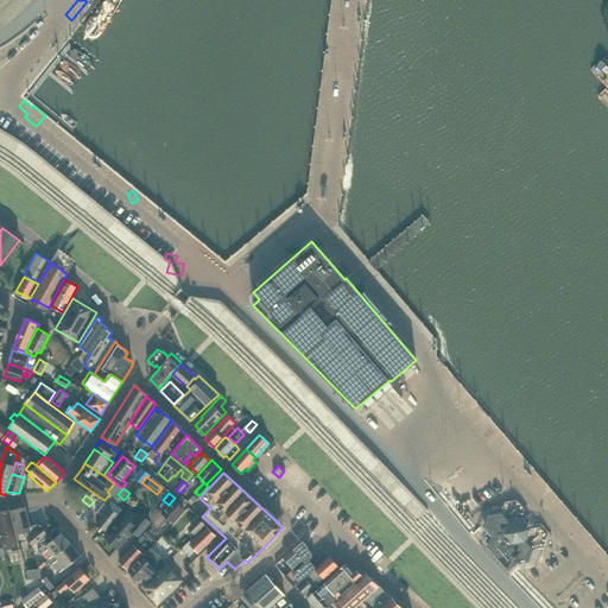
[(171,521),(184,508),(175,500),(156,521),(152,525),(158,531),(169,519),(171,521)]
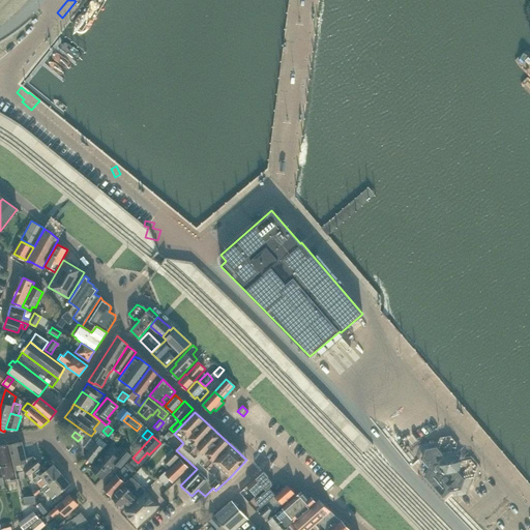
[(85,437),(78,445),(82,448),(89,440),(85,437)]
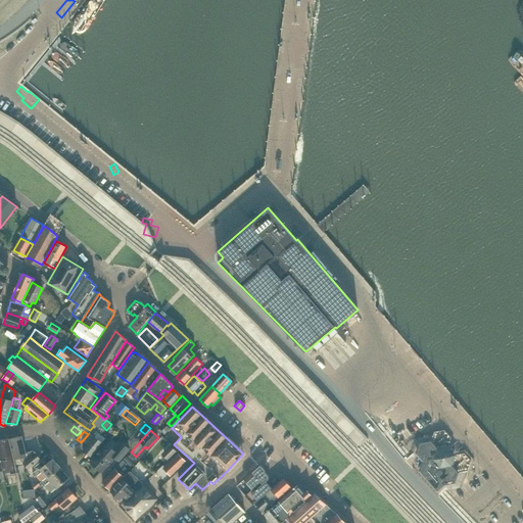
[(98,432),(94,437),(94,436),(94,435),(90,432),(85,438),(83,441),(87,444),(83,449),(91,457),(102,443),(101,442),(105,438),(98,432)]
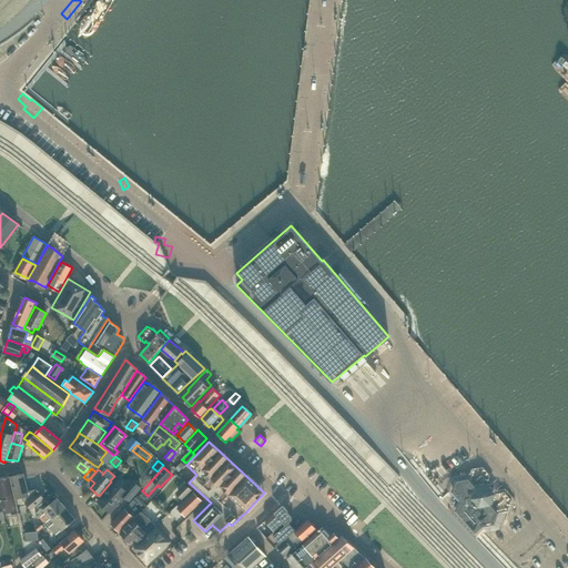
[(43,499),(37,490),(28,493),(23,474),(10,477),(16,499),(23,497),(23,500),(31,509),(43,499)]
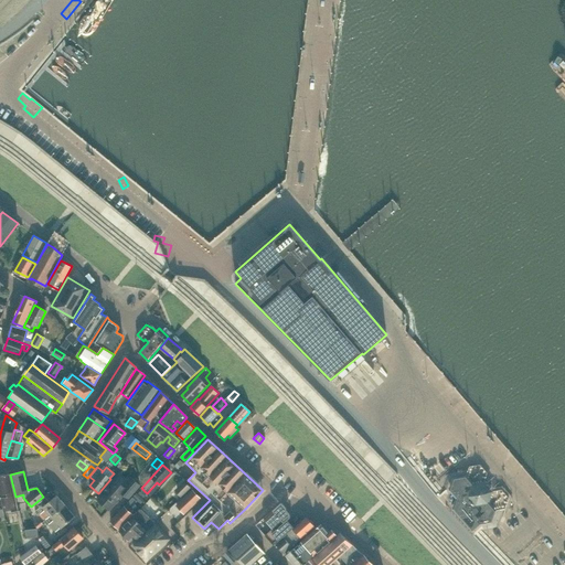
[(11,513),(18,512),(14,492),(13,492),(10,475),(0,476),(0,490),(1,494),(10,493),(11,497),(8,497),(1,499),(4,514),(11,513)]
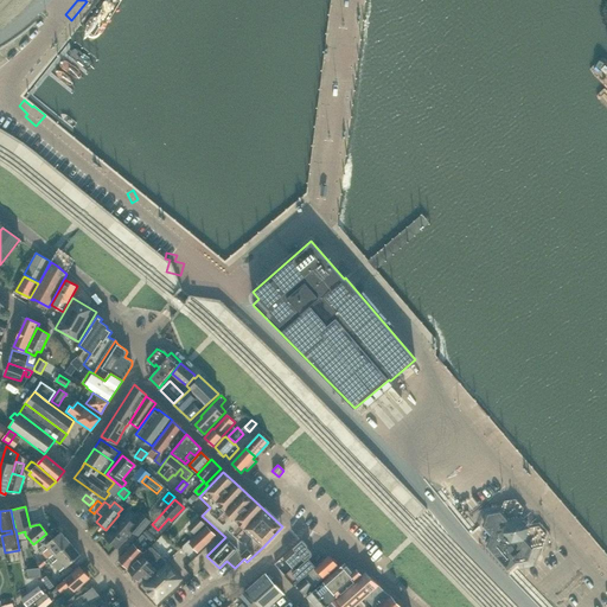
[(132,522),(123,513),(103,536),(117,549),(125,540),(126,541),(131,535),(133,531),(138,536),(152,521),(141,512),(132,522)]
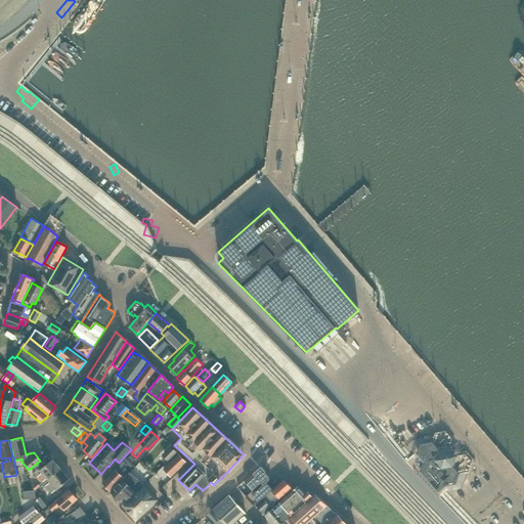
[(438,491),(444,486),(455,484),(459,474),(452,466),(455,456),(448,448),(438,450),(432,442),(422,444),(418,454),(425,462),(421,472),(438,491)]
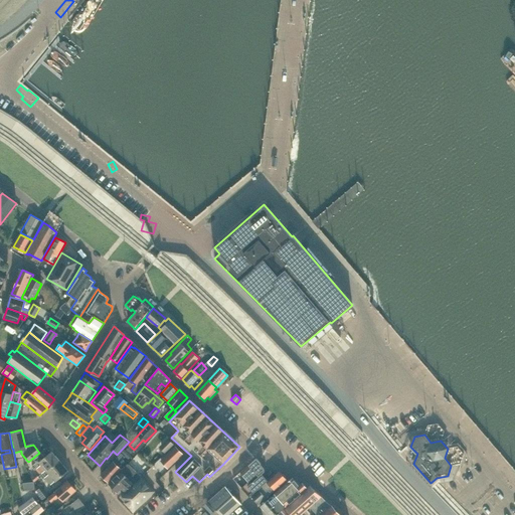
[(168,439),(159,447),(165,453),(174,445),(168,439)]
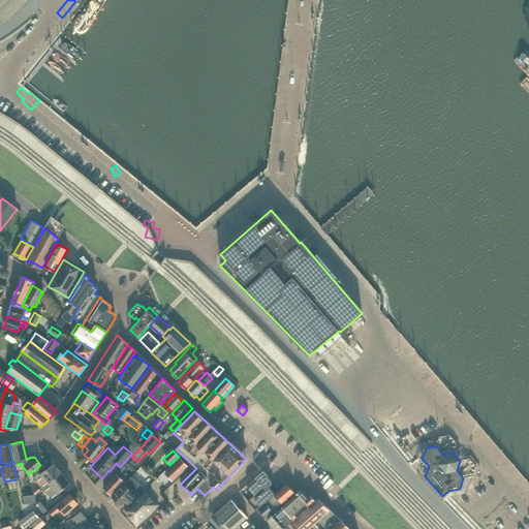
[(132,457),(128,462),(133,466),(137,462),(132,457)]
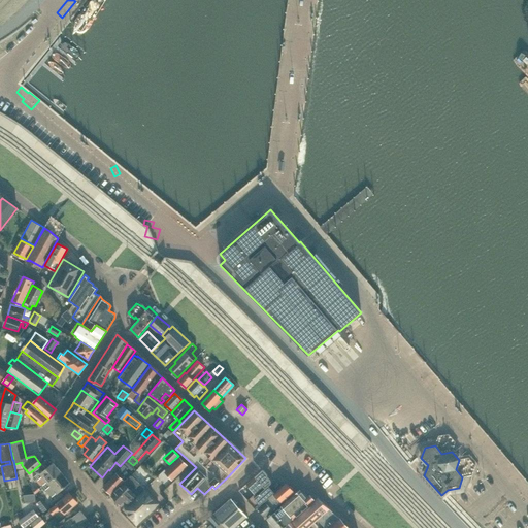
[(172,481),(187,466),(180,459),(165,473),(172,481)]
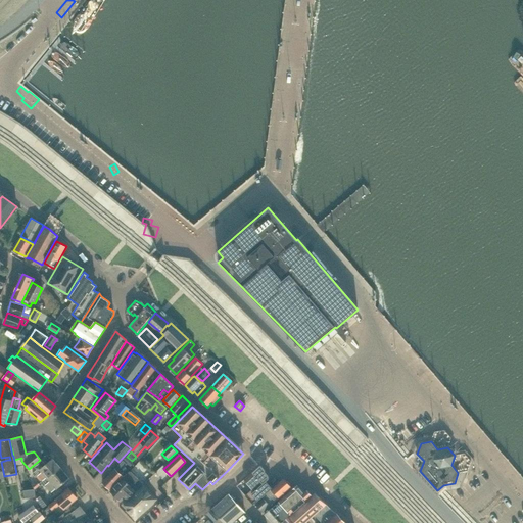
[(132,461),(127,457),(124,461),(131,467),(134,463),(132,461)]
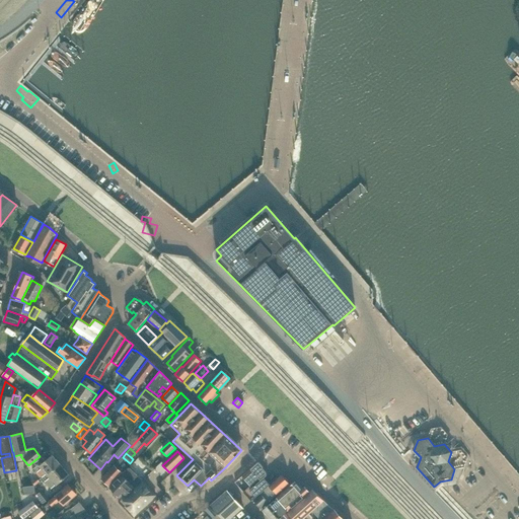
[(36,465),(31,469),(34,473),(42,468),(46,473),(47,475),(60,464),(52,455),(46,461),(42,456),(34,463),(36,465)]
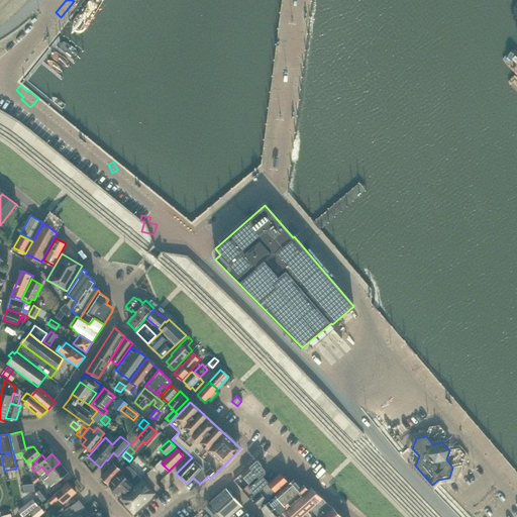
[(119,466),(125,458),(121,455),(101,477),(108,484),(120,471),(115,466),(117,462),(119,466)]
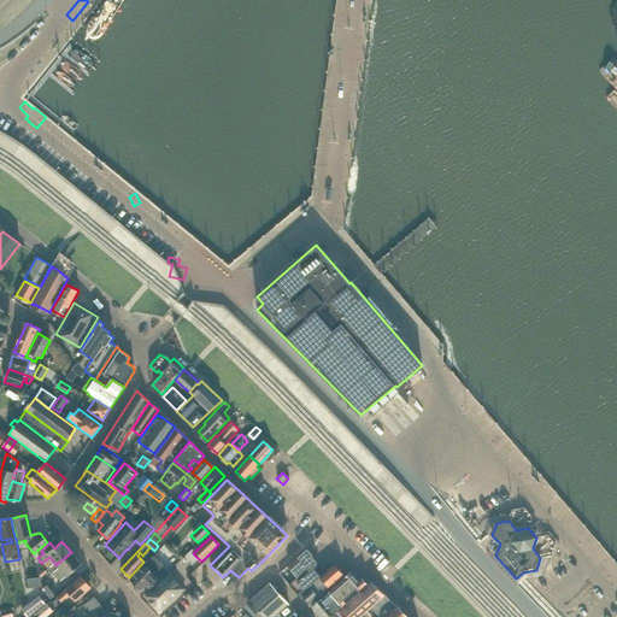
[(298,577),(289,583),(289,585),(299,595),(319,576),(312,568),(315,565),(316,562),(310,557),(312,554),(306,550),(288,566),(298,577)]
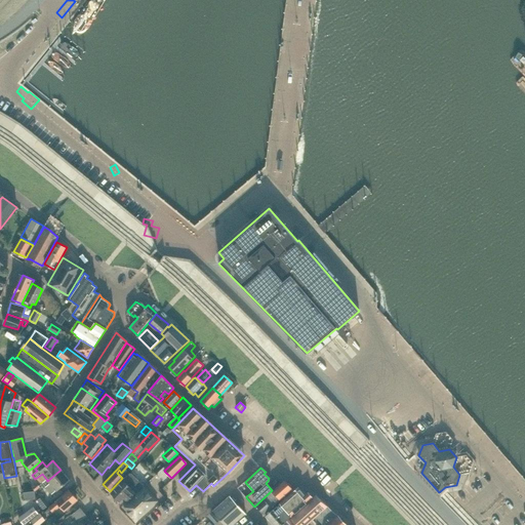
[(47,481),(46,479),(40,484),(43,488),(49,483),(56,490),(69,479),(61,470),(47,481)]
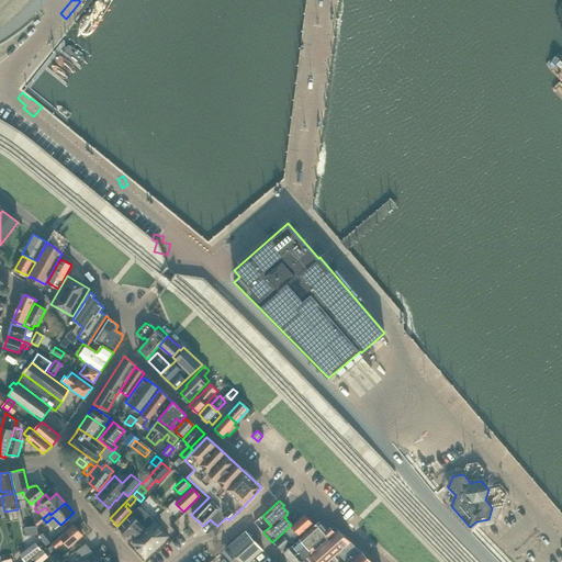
[(154,519),(148,515),(139,506),(132,515),(132,514),(119,527),(128,537),(135,529),(138,531),(144,526),(145,528),(154,519)]
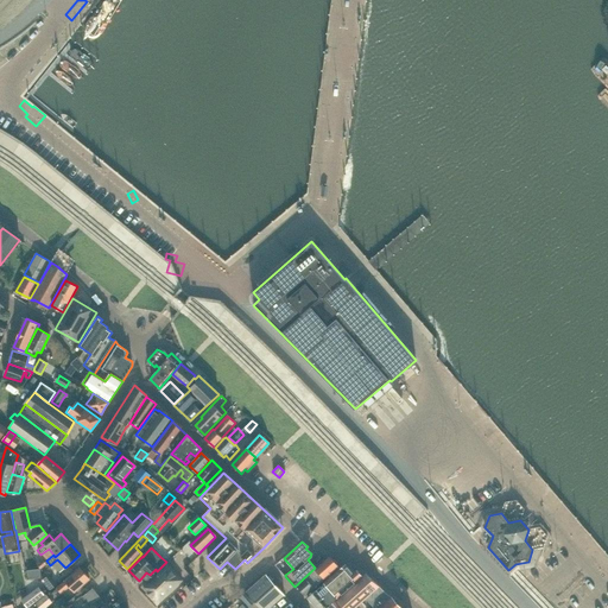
[(318,584),(323,580),(337,567),(336,564),(336,562),(334,559),(333,561),(329,557),(315,569),(309,574),(297,584),(305,595),(318,584)]
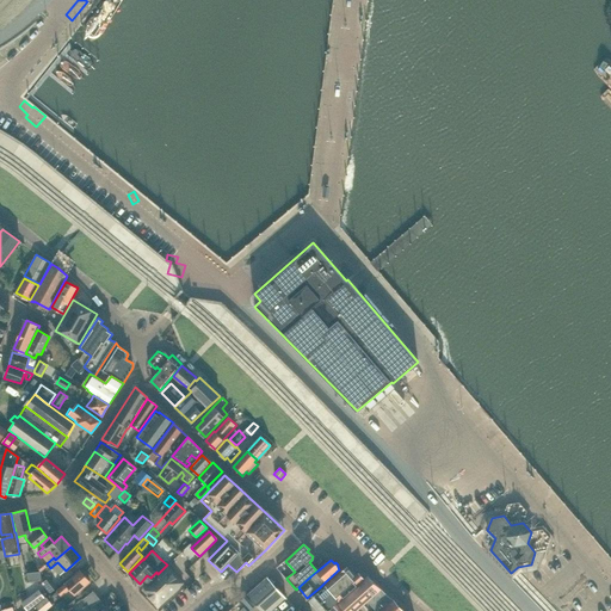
[(183,584),(167,567),(166,567),(143,588),(149,594),(147,596),(158,606),(183,584)]
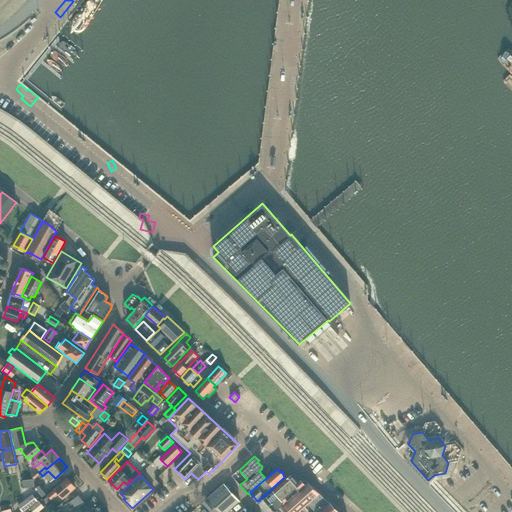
[(273,511),(283,503),(304,485),(300,480),(297,483),(290,475),(273,491),(268,495),(259,504),(266,511),(273,511)]
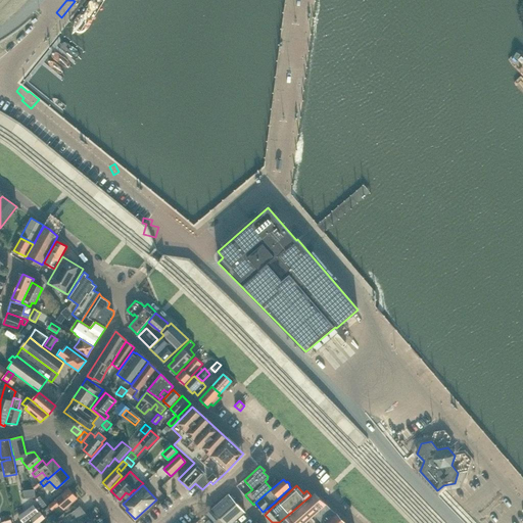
[(34,489),(24,490),(25,497),(35,496),(34,489)]
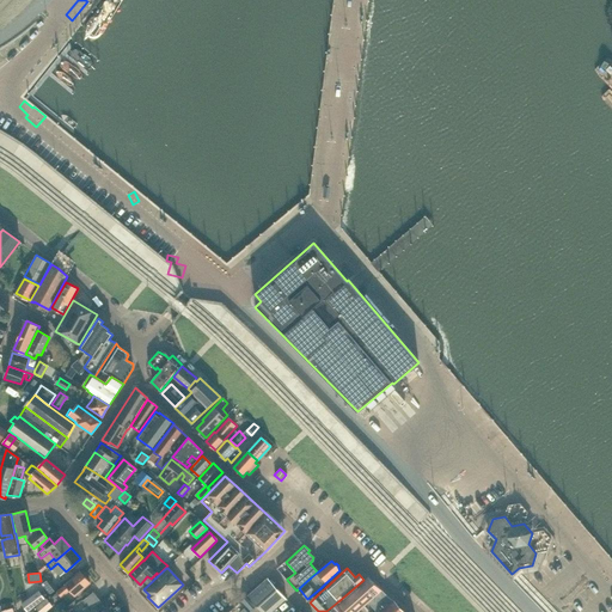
[(74,597),(90,583),(80,573),(57,592),(62,598),(69,591),(74,597)]
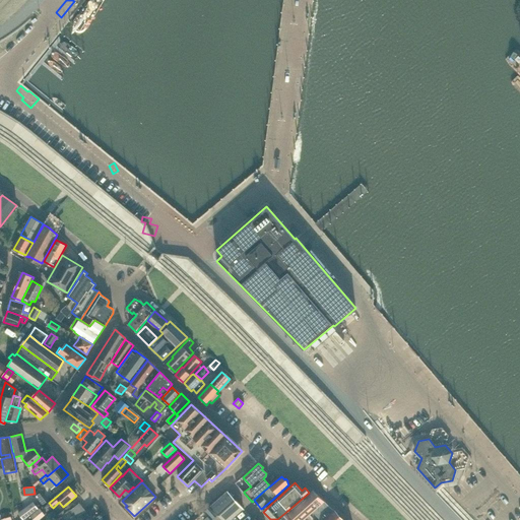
[(324,502),(323,501),(312,491),(279,519),(302,519),(312,512),(324,502)]
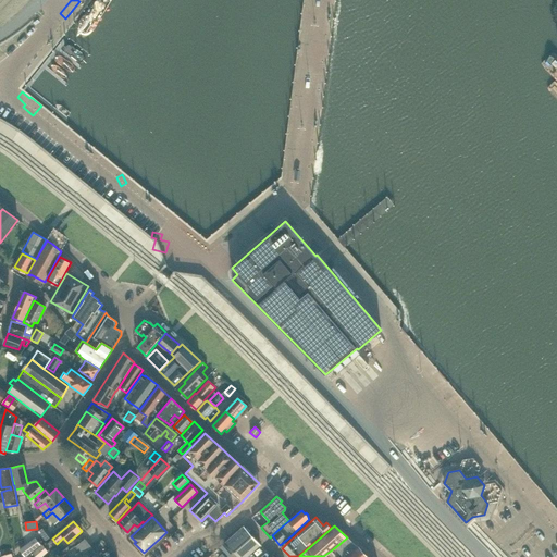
[(243,527),(225,542),(233,551),(232,553),(234,556),(246,556),(260,545),(243,527)]
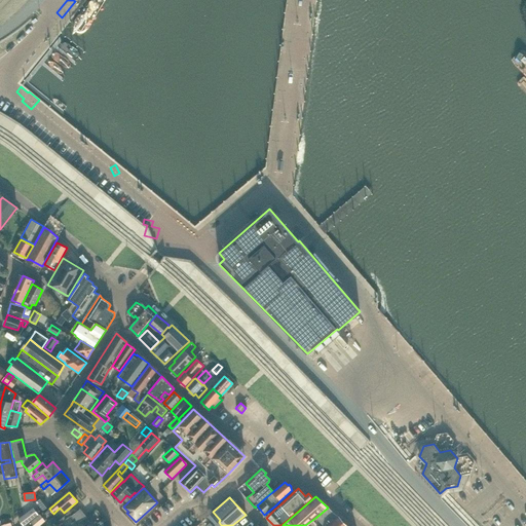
[(85,501),(73,512),(79,519),(91,509),(85,501)]
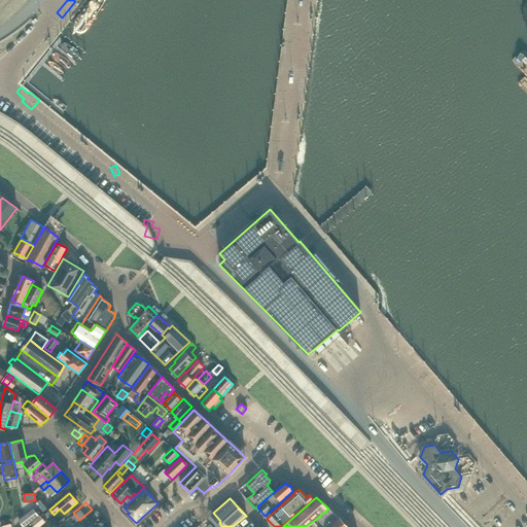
[(29,512),(19,520),(24,526),(34,519),(39,516),(34,508),(29,512)]
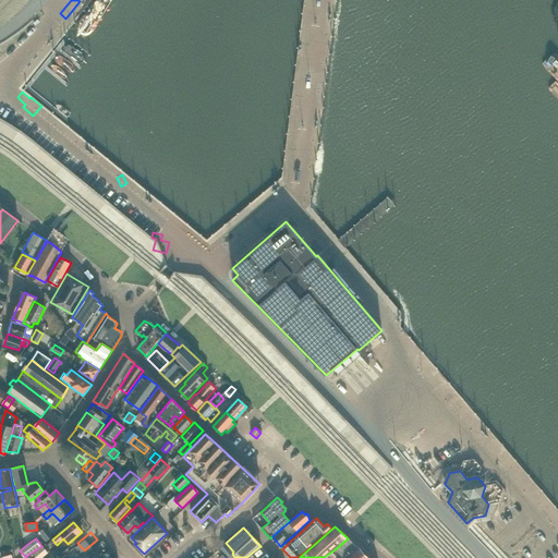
[(347,557),(358,548),(348,538),(335,549),(342,557),(340,557),(347,557)]
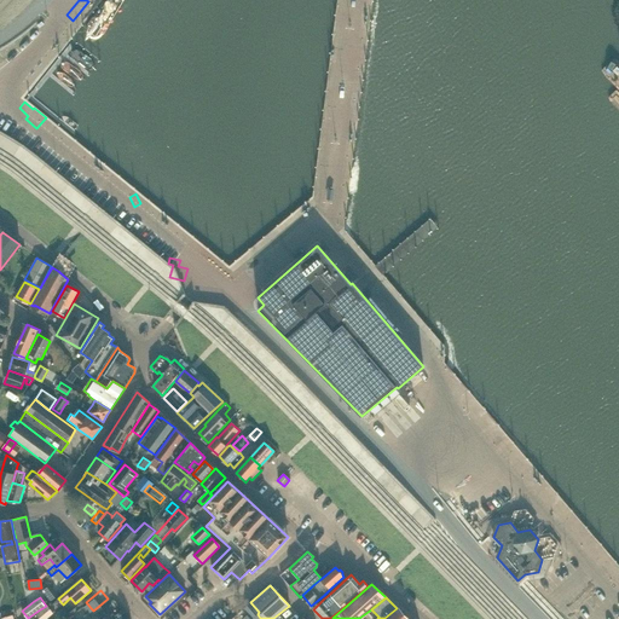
[(108,599),(93,611),(99,618),(100,618),(115,607),(108,599)]
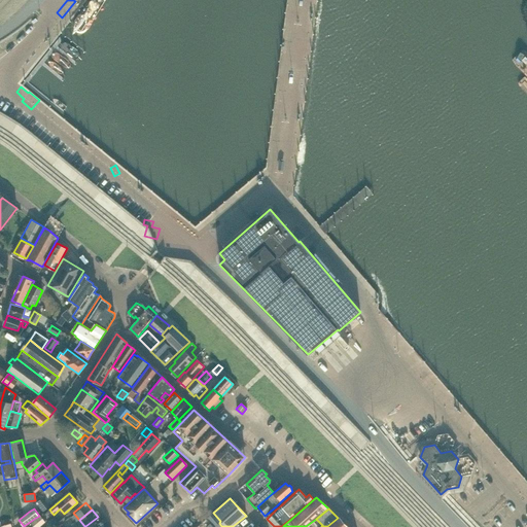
[(216,526),(221,526),(219,523),(220,521),(213,513),(208,518),(216,526)]
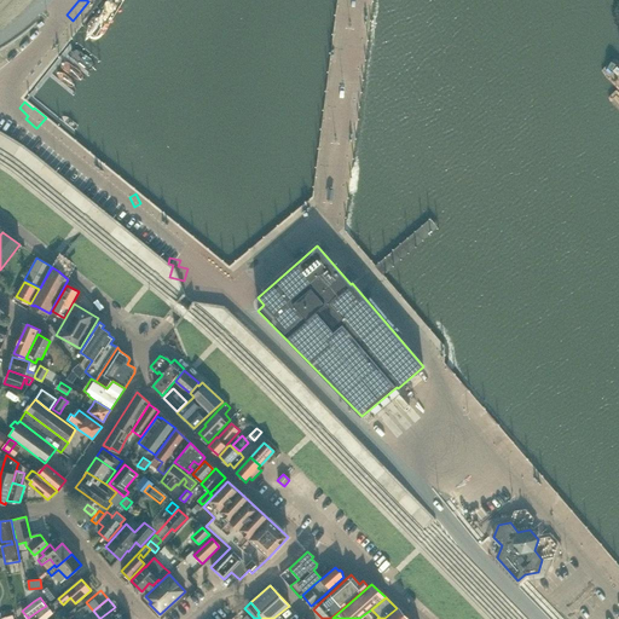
[(39,618),(46,618),(53,613),(46,606),(36,614),(39,618)]
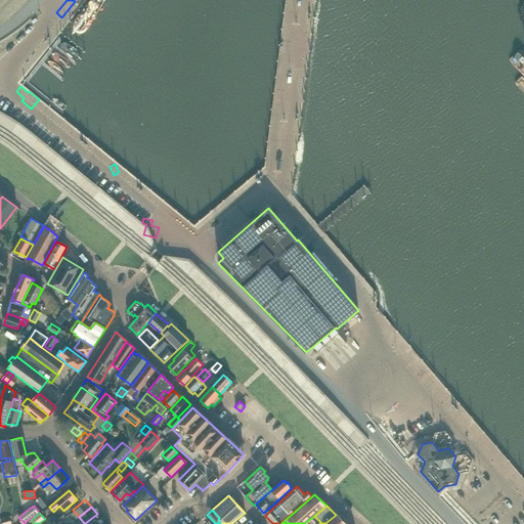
[(97,514),(85,523),(99,523),(103,521),(97,514)]
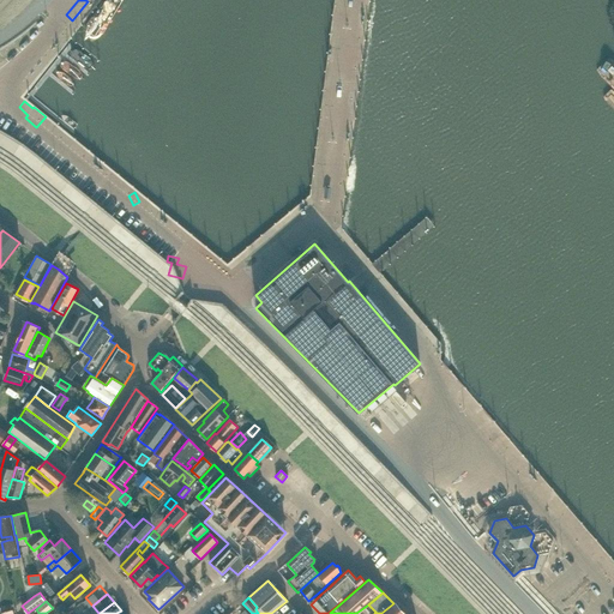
[(403,613),(395,603),(393,603),(381,613),(403,613)]
